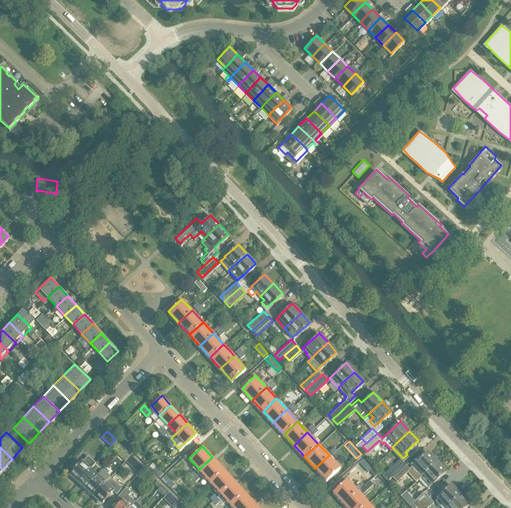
[(392,474),(391,474),(394,477),(396,479),(407,470),(415,479),(418,477),(423,472),(436,460),(427,451),(413,464),(412,463),(408,467),(404,463),(392,474)]
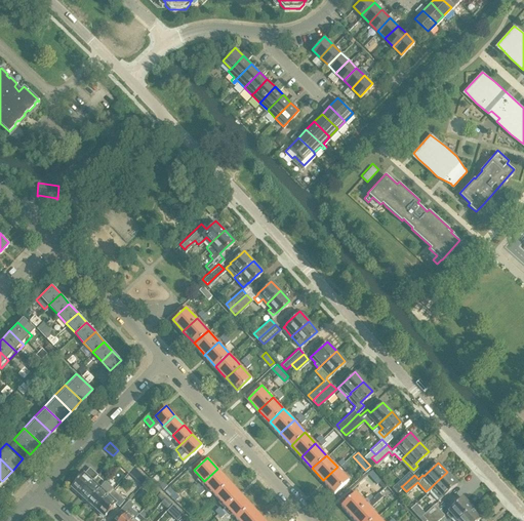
[(71,486),(70,487),(75,491),(76,491),(78,493),(96,473),(88,466),(70,486),(71,486)]
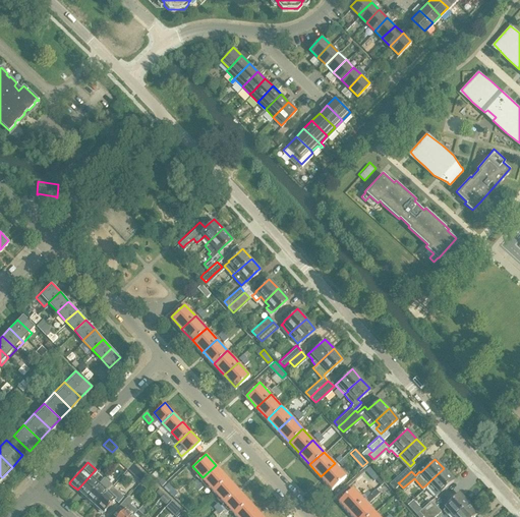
[(335,463),(321,476),(331,487),(345,475),(335,463)]
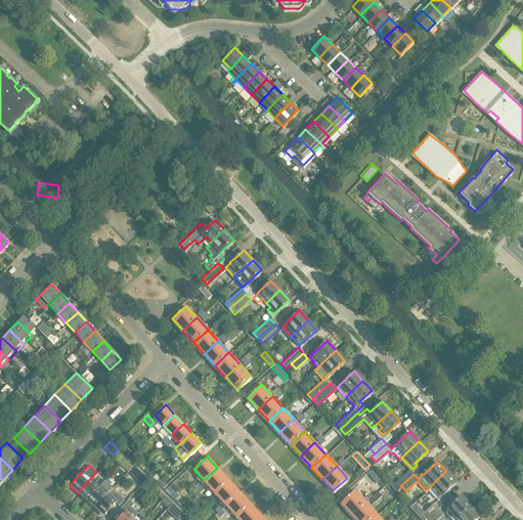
[(372,466),(366,471),(376,480),(381,476),(372,466)]
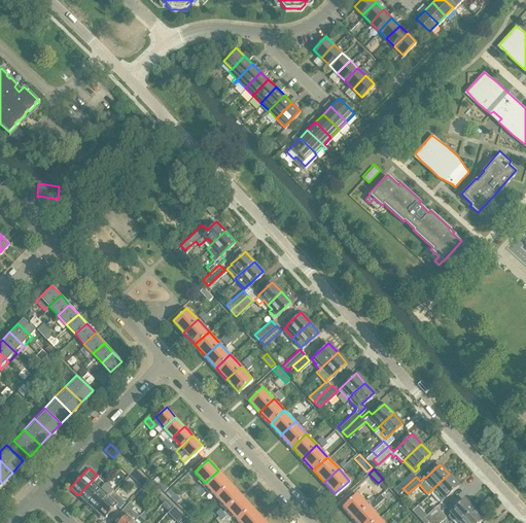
[(218,471),(205,483),(215,495),(230,482),(218,471)]
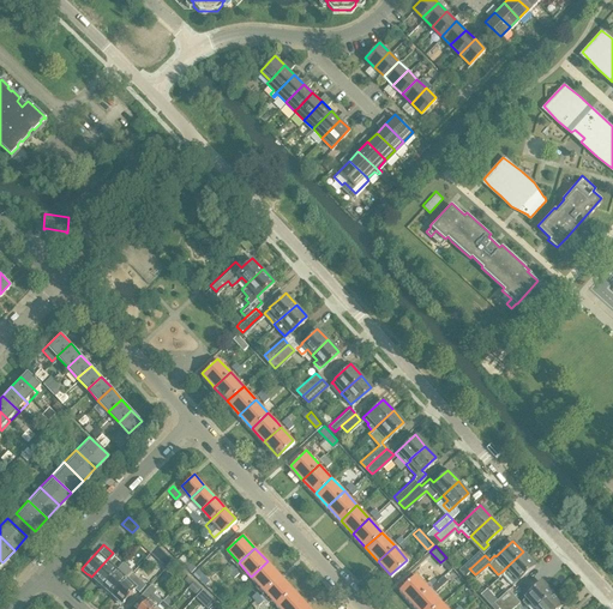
[(464,561),(458,567),(464,574),(468,570),(469,568),(470,568),(485,555),(479,548),(464,561)]
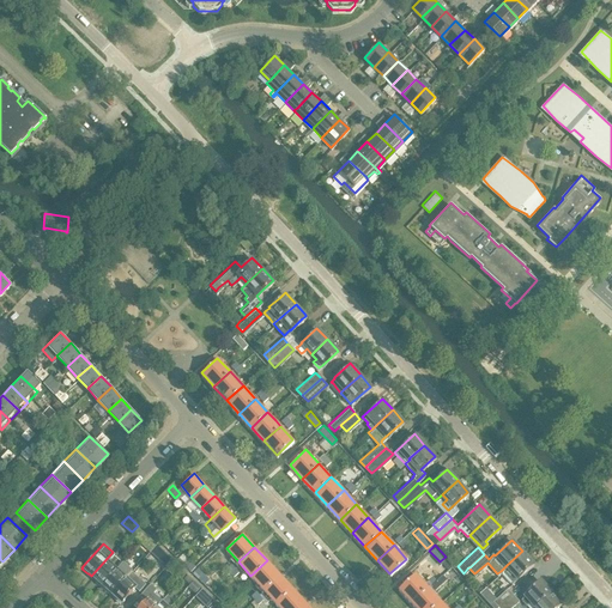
[(163,549),(157,557),(164,564),(171,557),(163,549)]
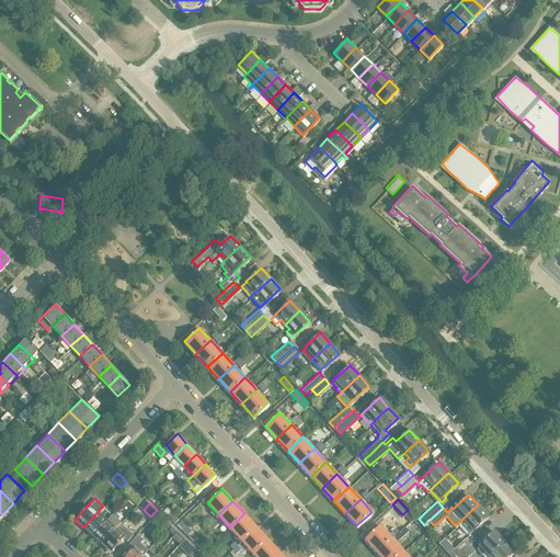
[(464,518),(458,523),(461,527),(465,532),(467,534),(488,515),(478,504),(464,518)]
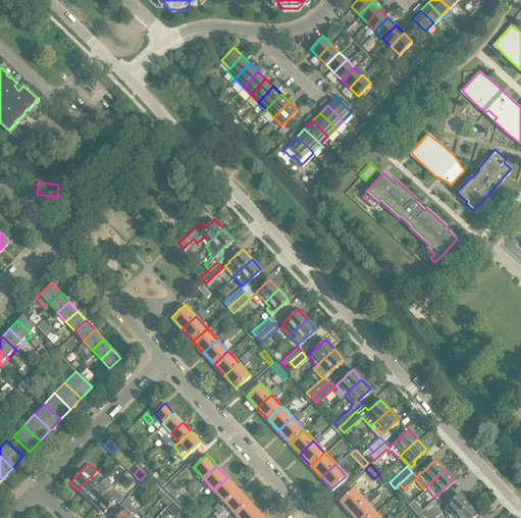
[(96,470),(77,490),(81,493),(80,494),(85,499),(86,498),(104,477),(96,470)]
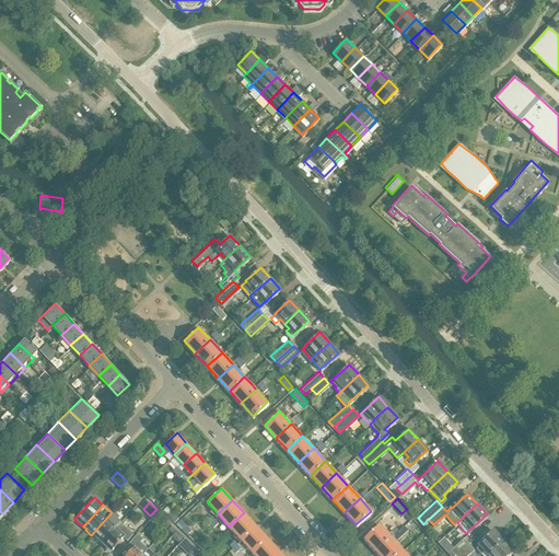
[(165,513),(173,520),(177,516),(171,508),(165,513)]
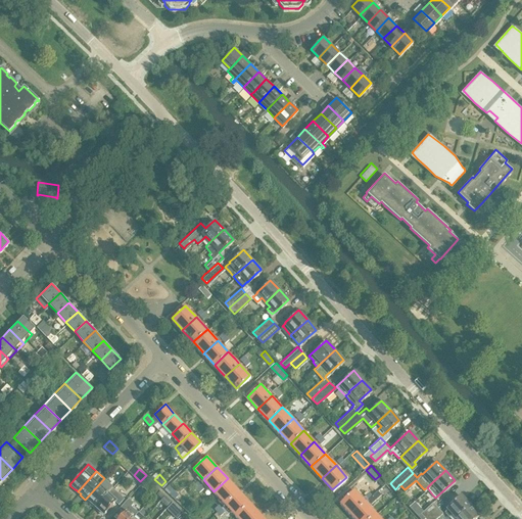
[(86,499),(85,500),(90,505),(91,504),(94,506),(108,489),(112,486),(104,478),(86,499)]
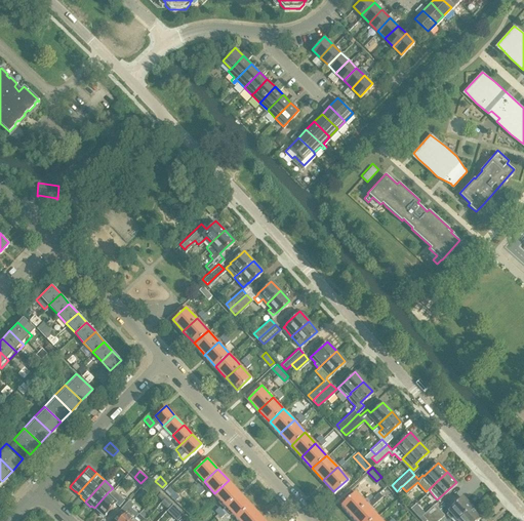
[(226,505),(239,491),(229,480),(214,493),(226,505)]
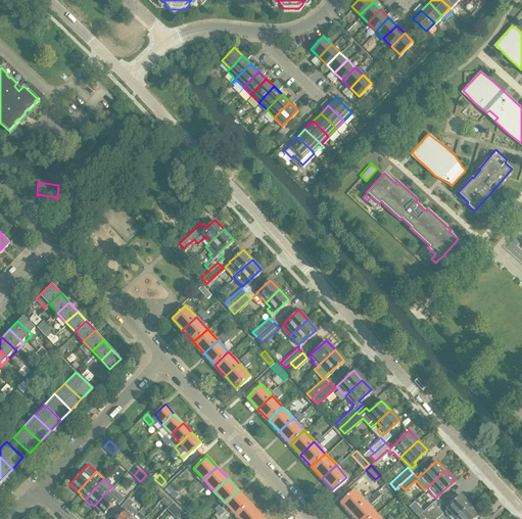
[(163,487),(173,497),(178,492),(168,483),(163,487)]
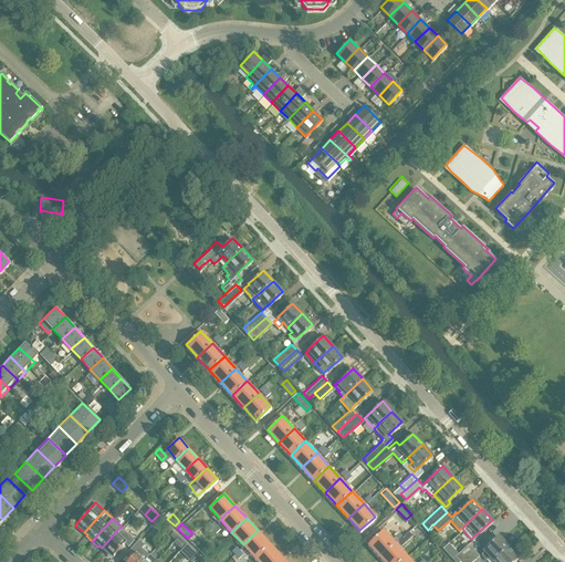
[(117,530),(102,548),(104,550),(103,551),(108,557),(110,555),(111,555),(124,541),(127,544),(134,538),(122,527),(117,530)]
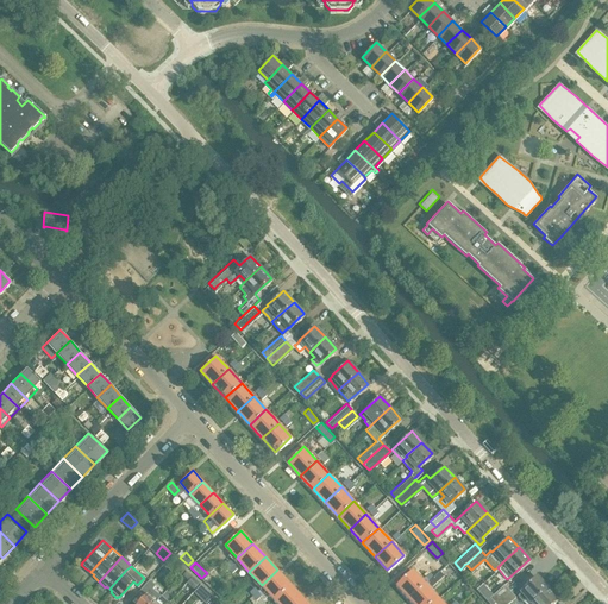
[(428,586),(443,573),(439,568),(433,573),(428,578),(424,583),(407,597),(413,603),(427,603),(437,596),(428,586)]
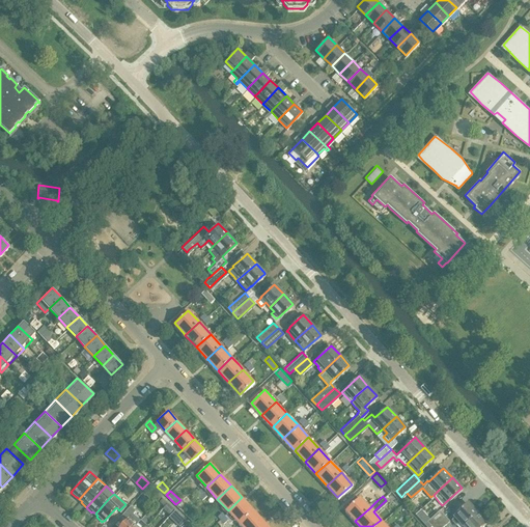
[(242,497),(228,510),(239,522),(253,509),(242,497)]
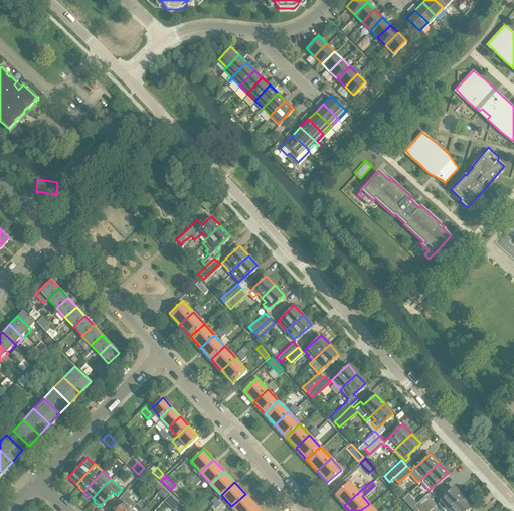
[(344,505),(358,493),(348,482),(335,494),(344,505)]
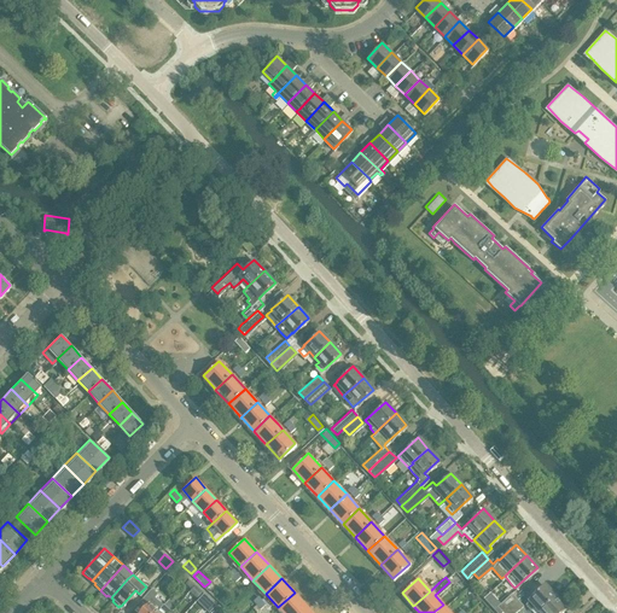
[(193,582),(188,588),(187,589),(196,596),(202,590),(193,582)]
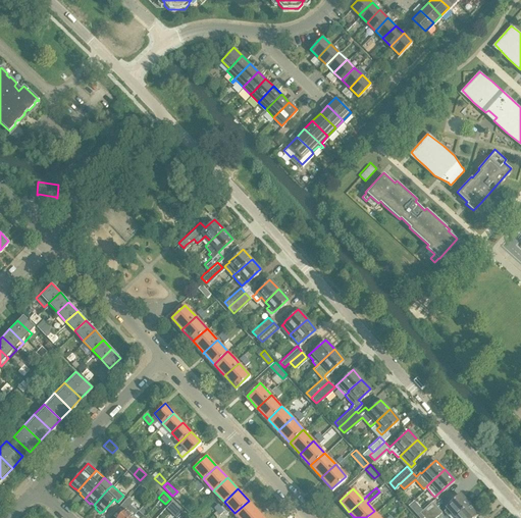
[(455,516),(468,503),(459,494),(441,509),(447,515),(451,511),(455,516)]
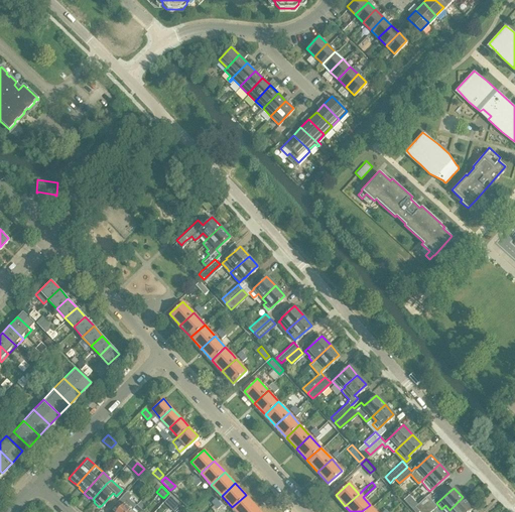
[(114,511),(125,511),(129,508),(135,502),(131,499),(128,497),(131,494),(126,490),(125,489),(123,492),(118,497),(116,500),(121,504),(114,511)]
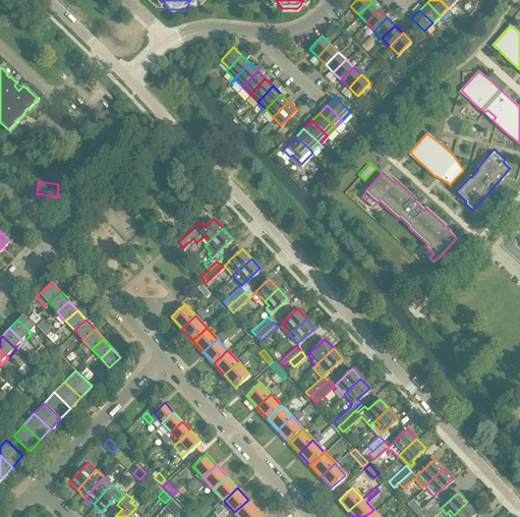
[(171,498),(165,504),(176,514),(181,508),(171,498)]
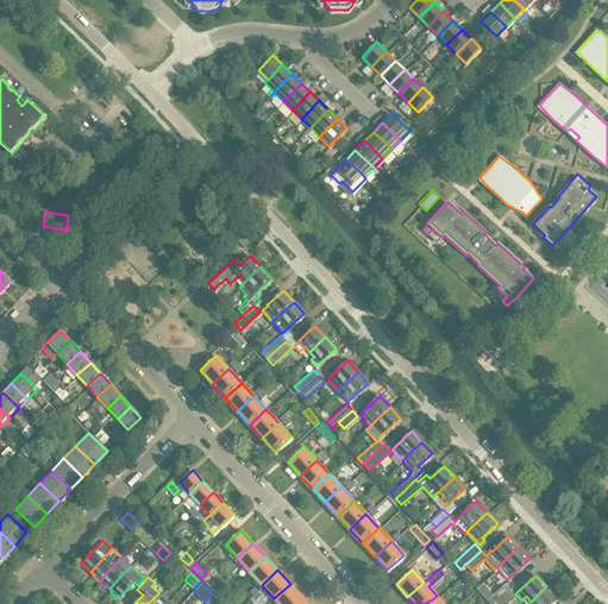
[(494,602),(508,589),(502,583),(489,596),(494,602)]
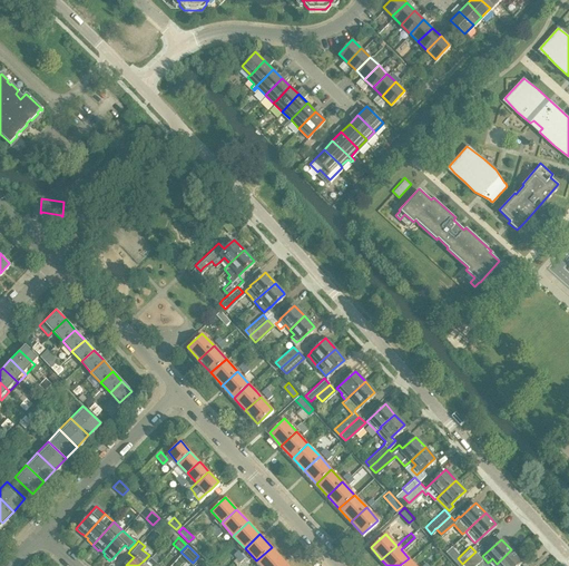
[(261,565),(276,565),(283,560),(272,547),(256,560),(261,565)]
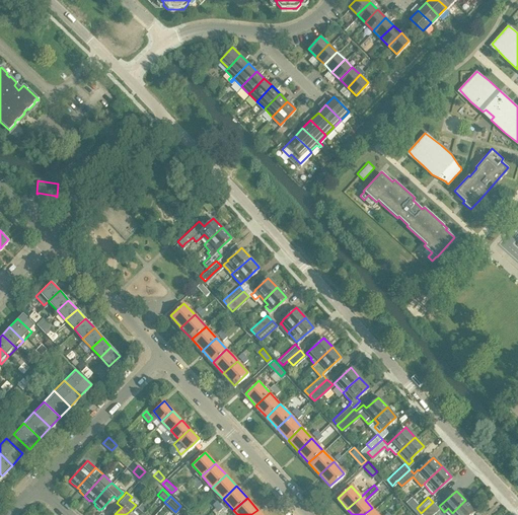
[(465,500),(452,513),(453,514),(468,514),(474,510),(465,500)]
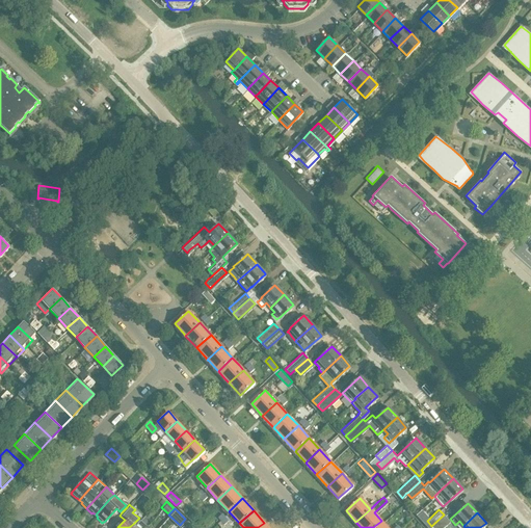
[(220,519),(217,521),(220,524),(222,522),(223,522),(228,518),(224,515),(220,519)]
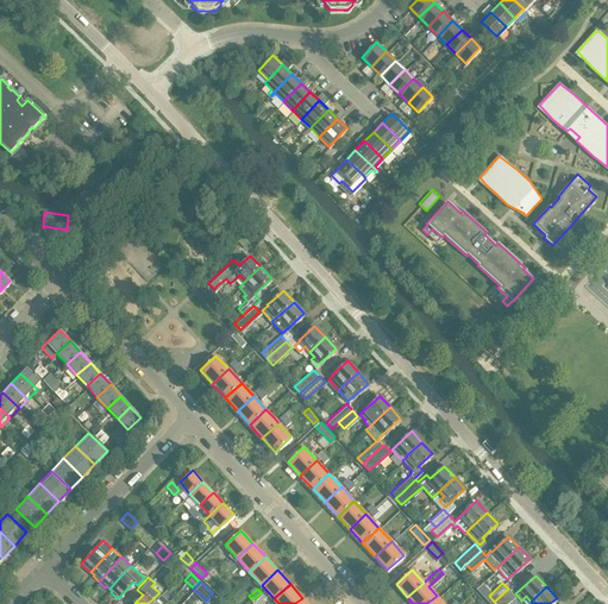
[(508,589),(494,602),(495,603),(503,603),(514,596),(508,589)]
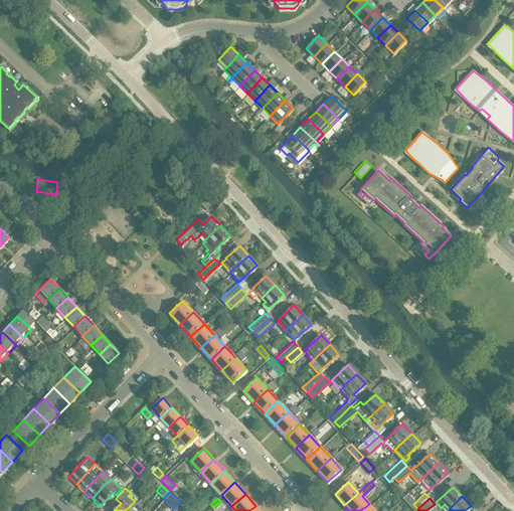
[(125,510),(137,510),(141,507),(138,504),(135,501),(129,507),(125,510)]
